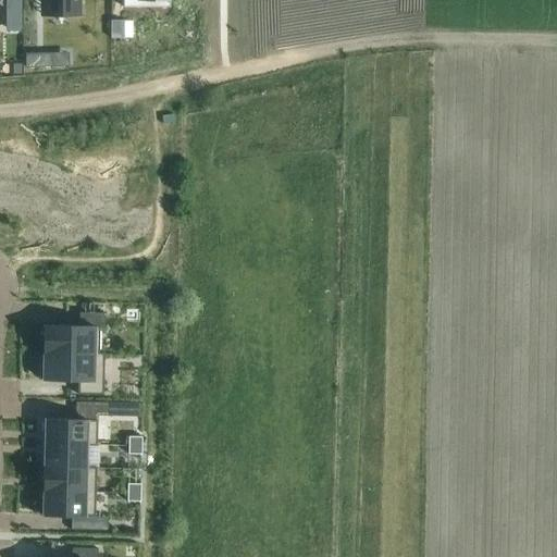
[(21,0),(4,0),(5,33),(21,33),(21,0)]
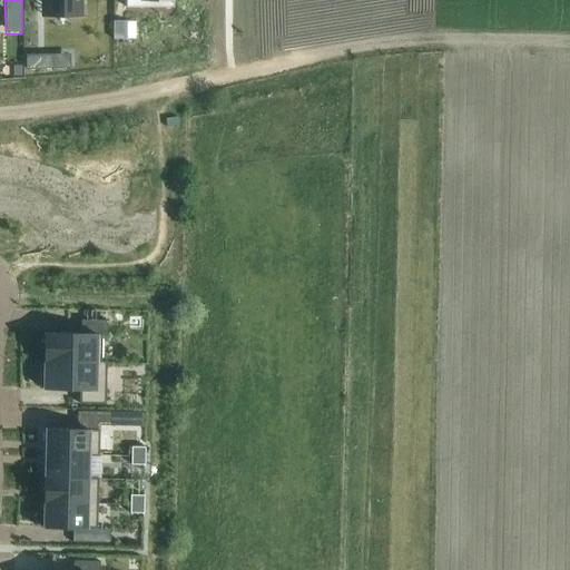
[(126,39),(126,21),(114,21),(114,39),(126,39)]
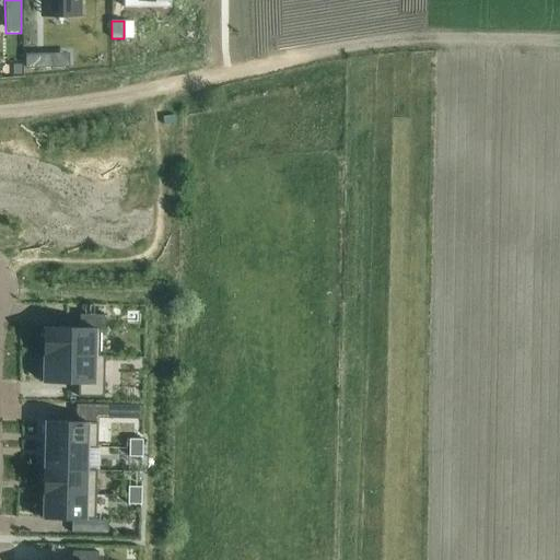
[(69,56),(25,56),(25,70),(69,69),(69,56)]
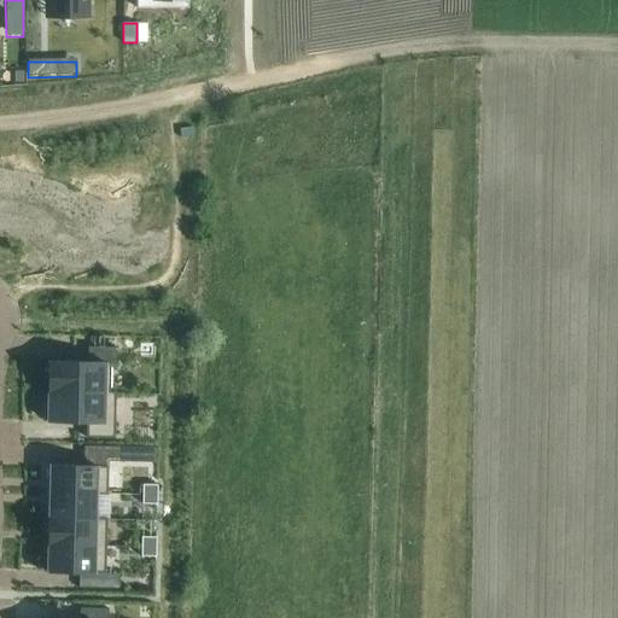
[(109,394),(109,392),(110,363),(116,365),(116,348),(87,348),(87,362),(48,362),(47,392),(109,394)]
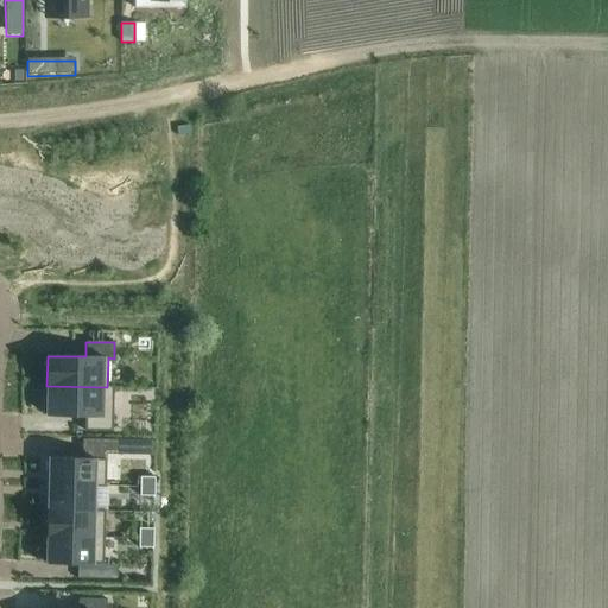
[(107,387),(46,386),(46,416),(84,417),(84,431),(112,432),(113,387),(113,386),(107,386),(107,387)]
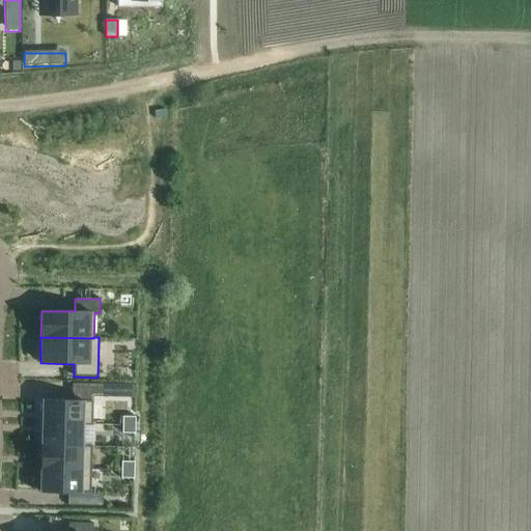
[(92,384),(92,396),(114,397),(114,385),(92,384)]
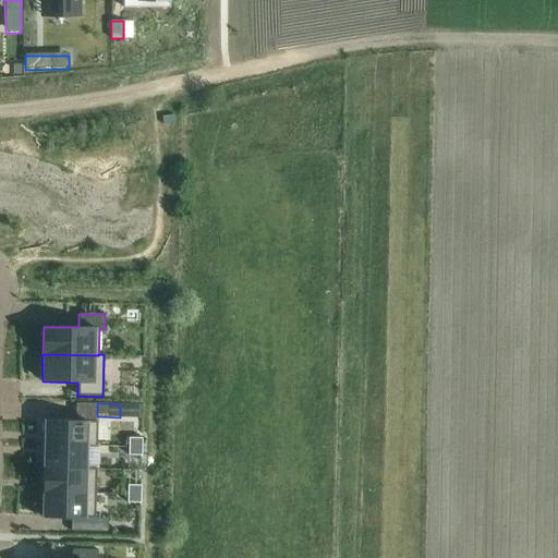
[(45,421),(44,446),(86,446),(86,447),(96,448),(96,447),(97,422),(45,421)]
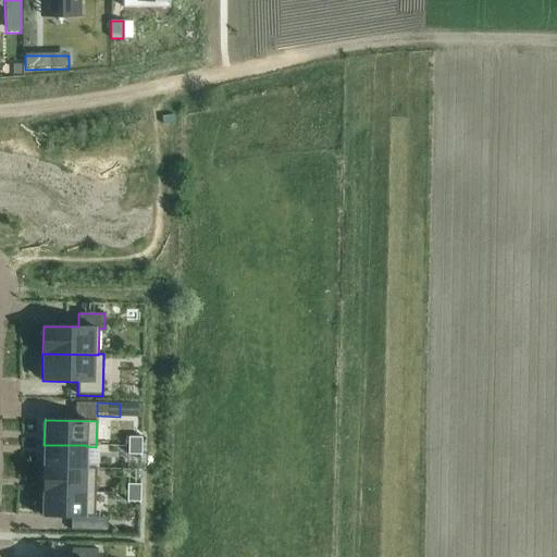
[(128,437),(128,446),(141,447),(141,437),(128,437)]
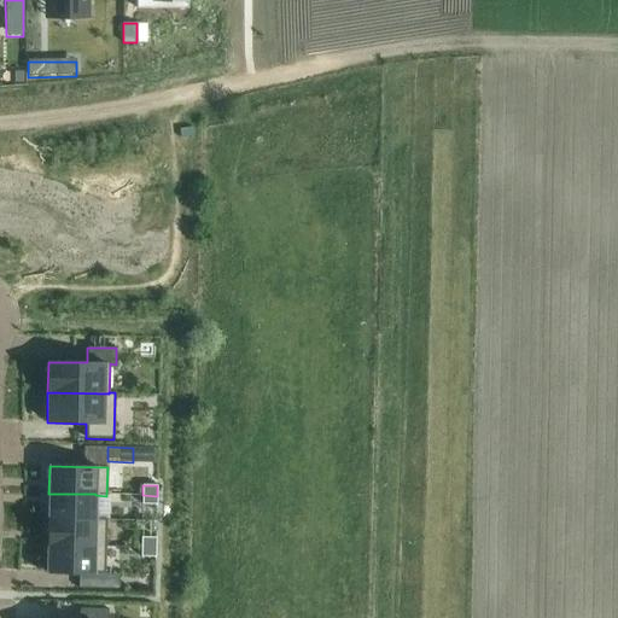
[(48,494),(48,519),(94,520),(94,519),(95,495),(95,494),(48,494)]
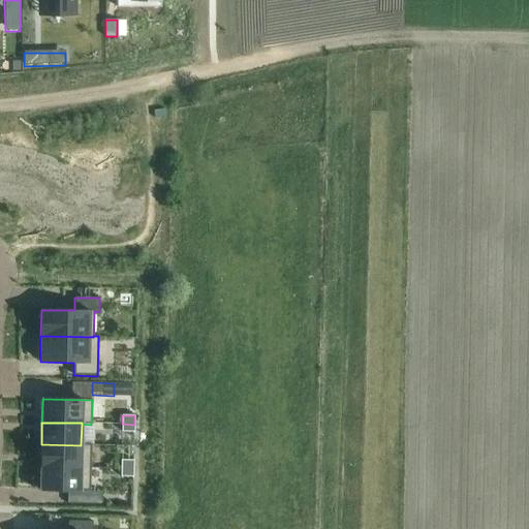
[(122,424),(121,432),(134,433),(134,427),(134,425),(122,424)]
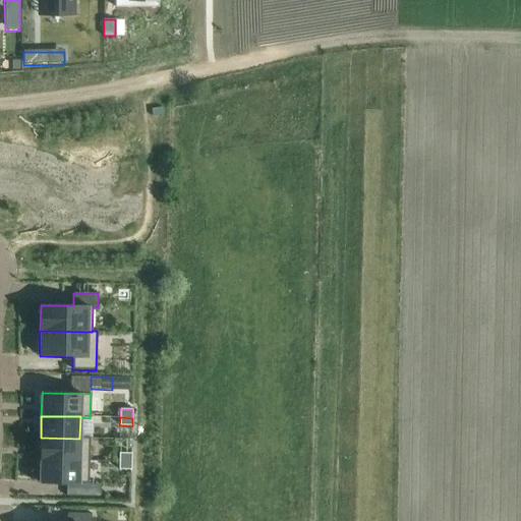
[(41,438),(40,460),(89,461),(90,439),(90,438),(79,438),(79,439),(41,438)]
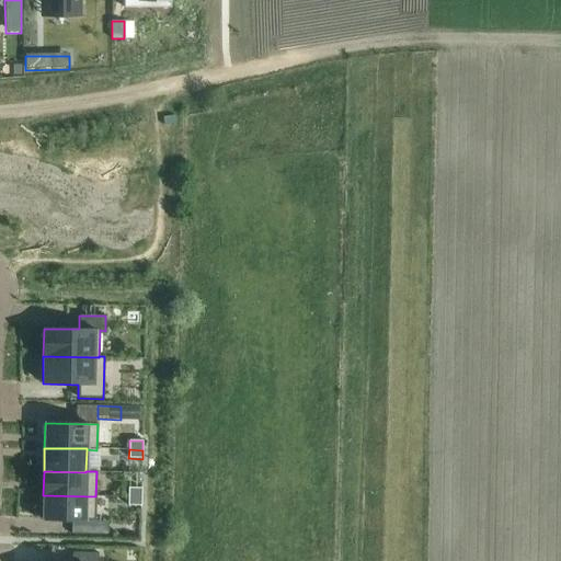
[(127,488),(127,496),(140,497),(141,489),(127,488)]
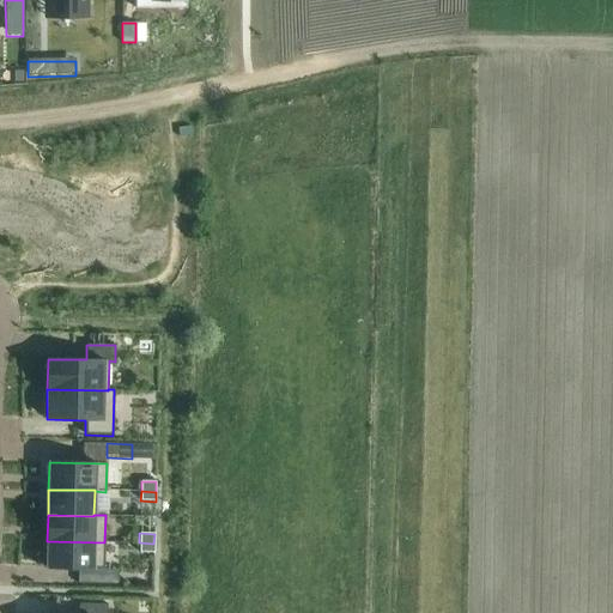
[(47,541),(47,568),(79,569),(79,583),(101,583),(101,570),(104,570),(104,542),(47,541)]
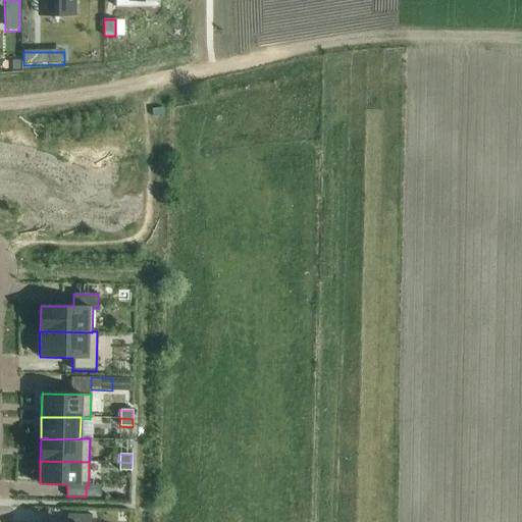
[(118,463),(118,471),(131,471),(131,463),(118,462),(118,463)]
